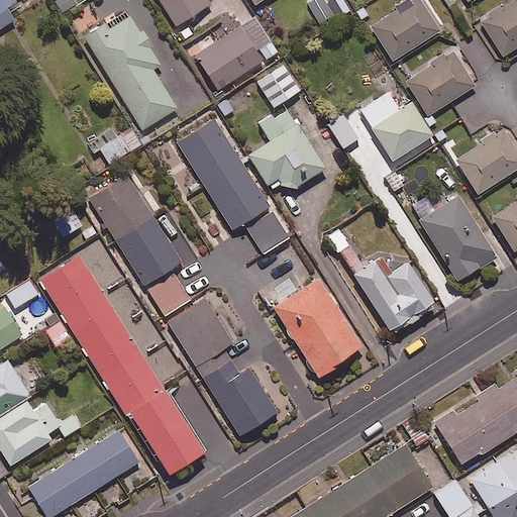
[(0,0),(0,25),(14,17),(9,9),(18,4),(15,0),(0,0)]
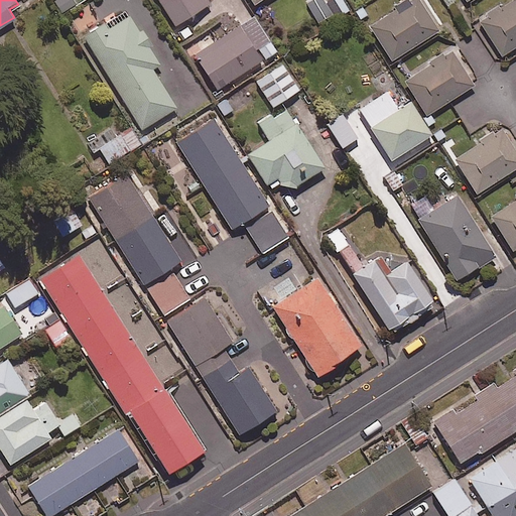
[(76,2),(74,0),(54,0),(61,11),(76,2)]
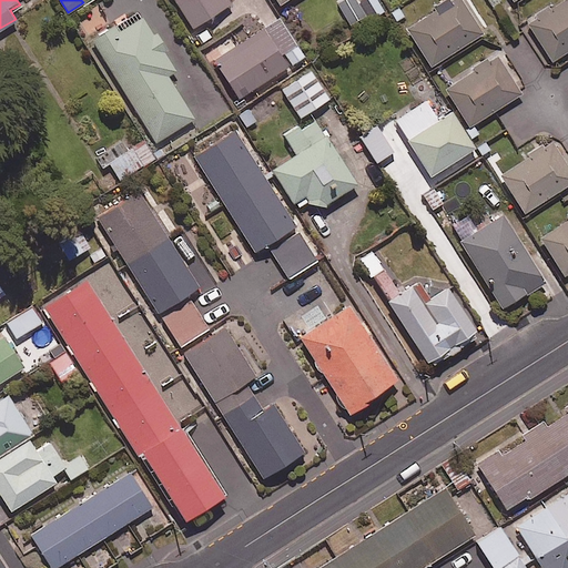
[(175,0),(192,26),(230,2),(227,0),(175,0)]
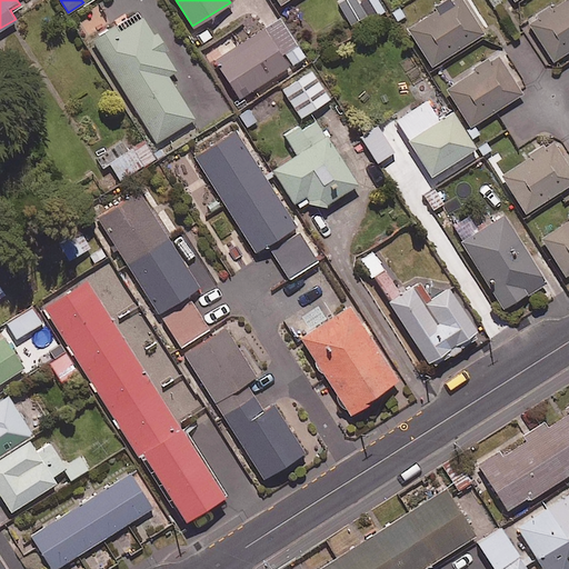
[(385,10),(378,0),(360,0),(371,18),(385,10)]
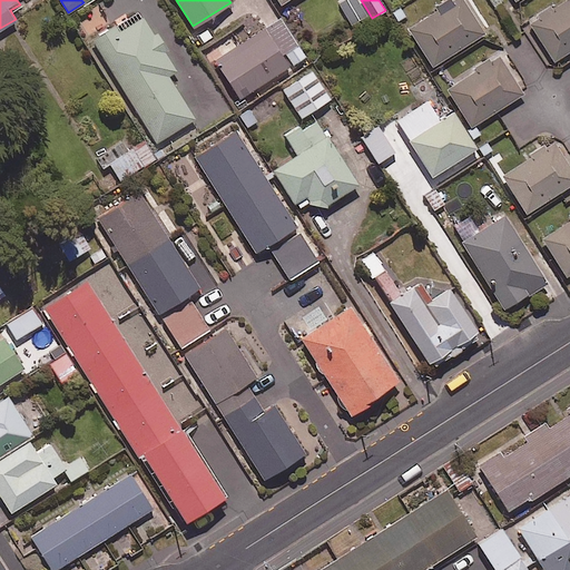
[(453,0),(439,10),(431,0),(422,0),(410,9),(418,21),(408,28),(433,66),(485,31),(464,0),(453,0)]
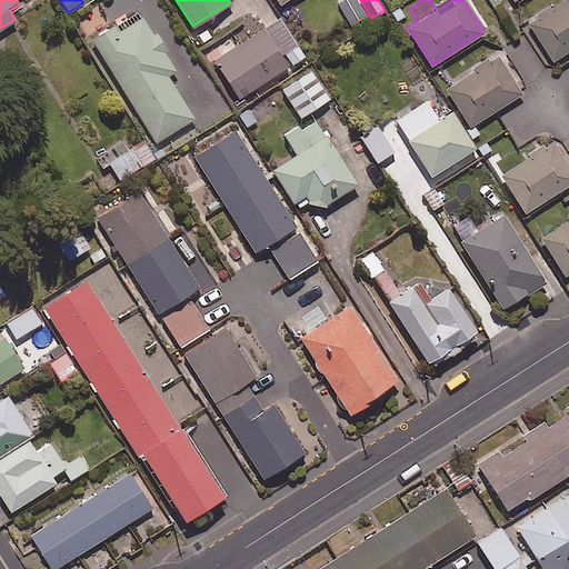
[(568,49),(568,0),(562,0),(527,23),(551,61),(568,49)]
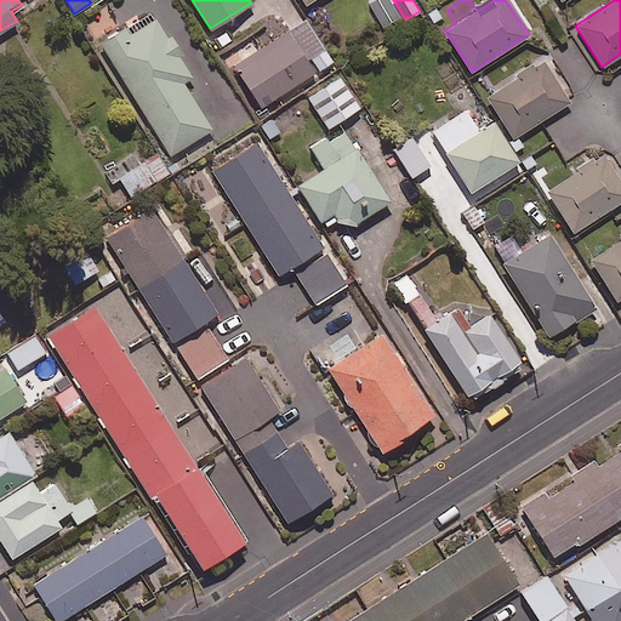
[(172,32),(166,35),(155,17),(130,34),(124,26),(98,43),(170,154),(212,127),(183,81),(192,75),(178,55),(184,51),(172,32)]
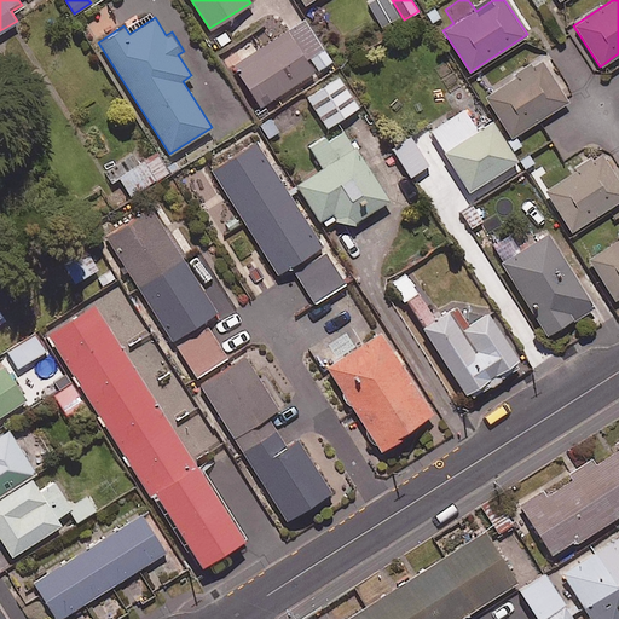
[(313,70),(285,28),(232,63),(260,105),(313,70)]
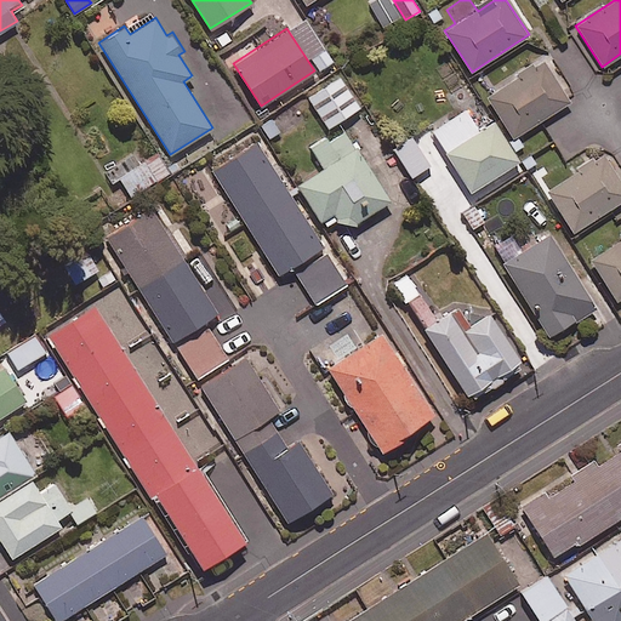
[(570,100),(543,60),(488,97),(514,137),(570,100)]
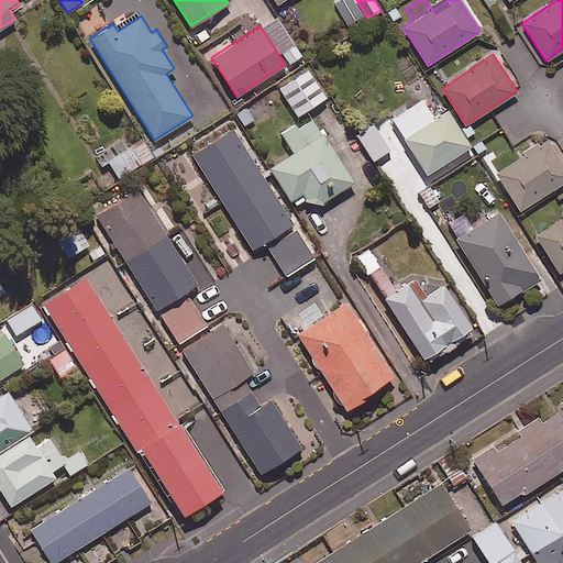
[(326,96),(308,67),(279,86),(297,114),(326,96)]
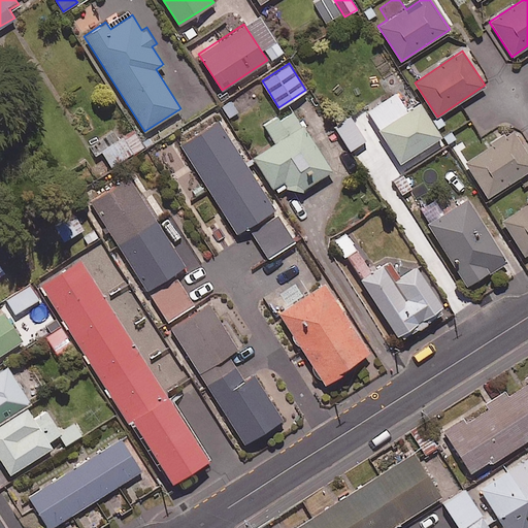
[(406,109),(395,92),(366,109),(399,162),(440,136),(420,101),(406,109)]
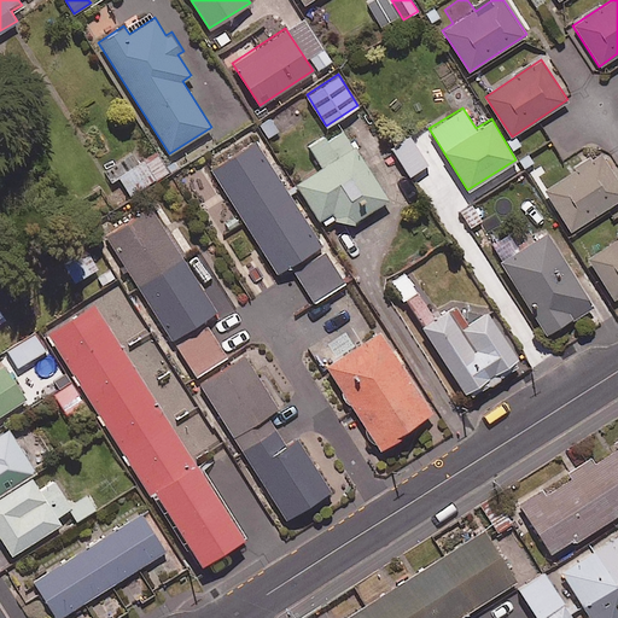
[(345,281),(255,139),(210,168),(277,272),(290,264),(313,301),(345,281)]
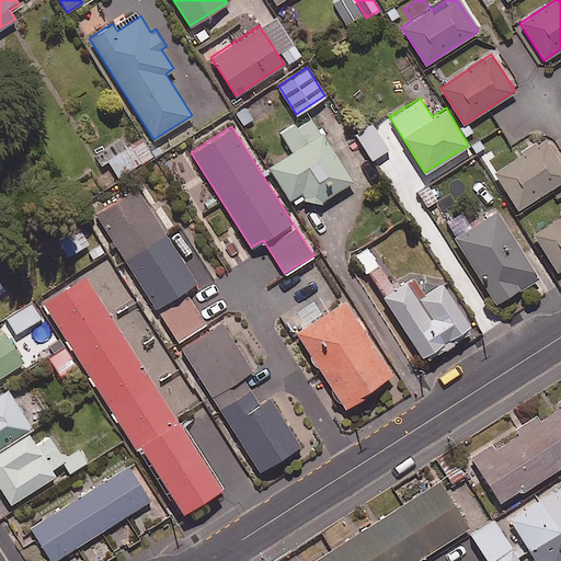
[(388,148),(375,126),(358,136),(373,158),(388,148)]
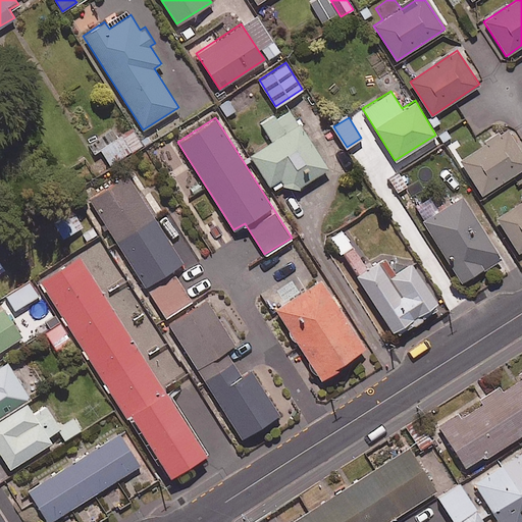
[(298,121),(248,154),(271,191),(285,181),(293,191),(327,167),(298,121)]
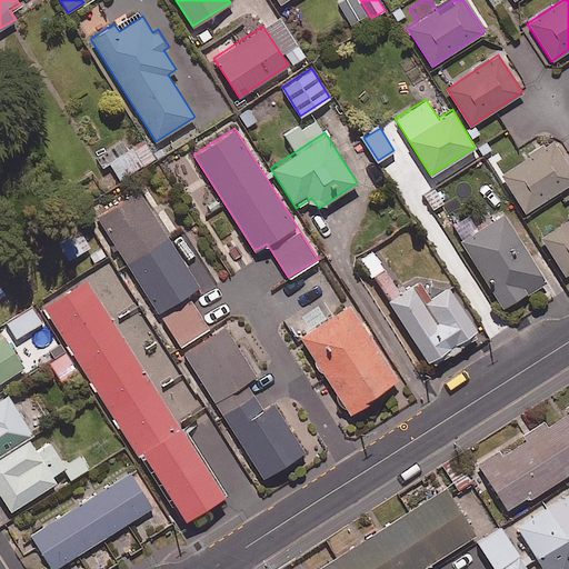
[(568,183),(568,165),(553,140),(500,173),(525,212),(568,183)]
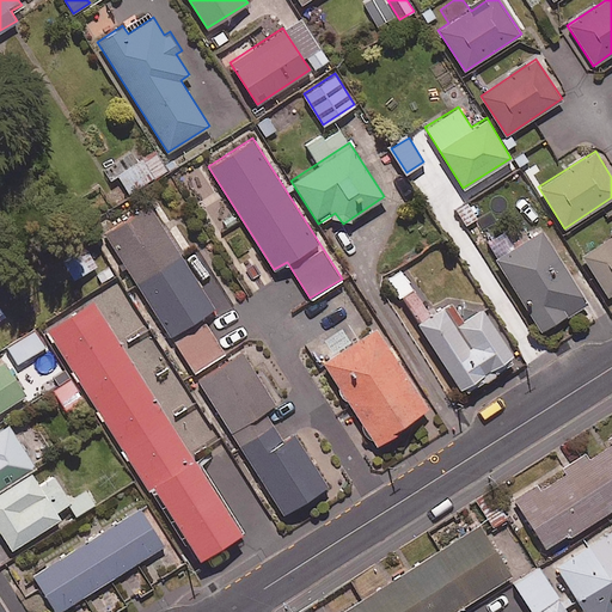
[(153,178),(142,159),(117,173),(128,193),(153,178)]
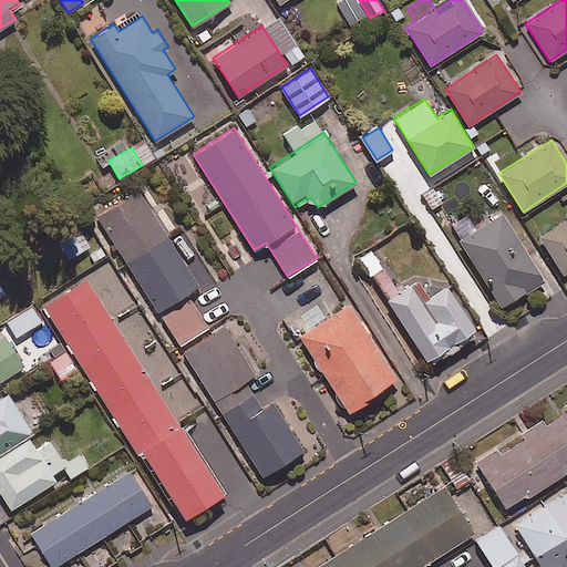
[(198,284),(136,189),(90,219),(100,234),(105,229),(158,309),(198,284)]
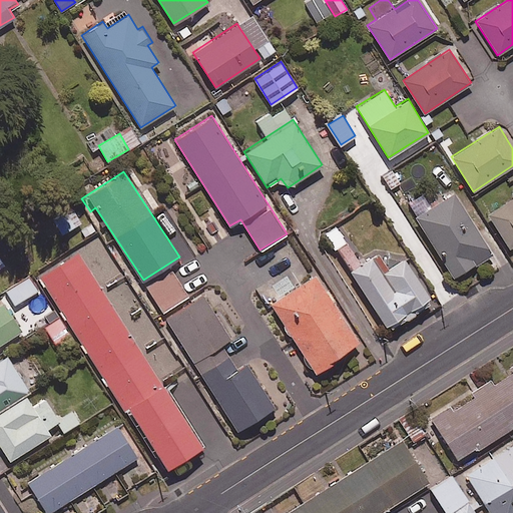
[(491,253),(454,190),(415,213),(452,277),(491,253)]
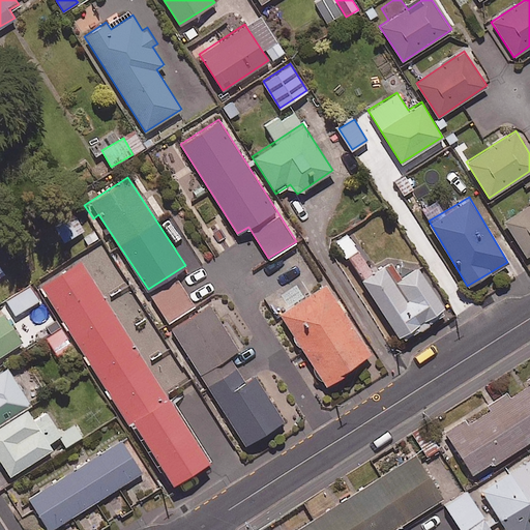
[(84,230),(65,199),(45,210),(63,242),(84,230)]
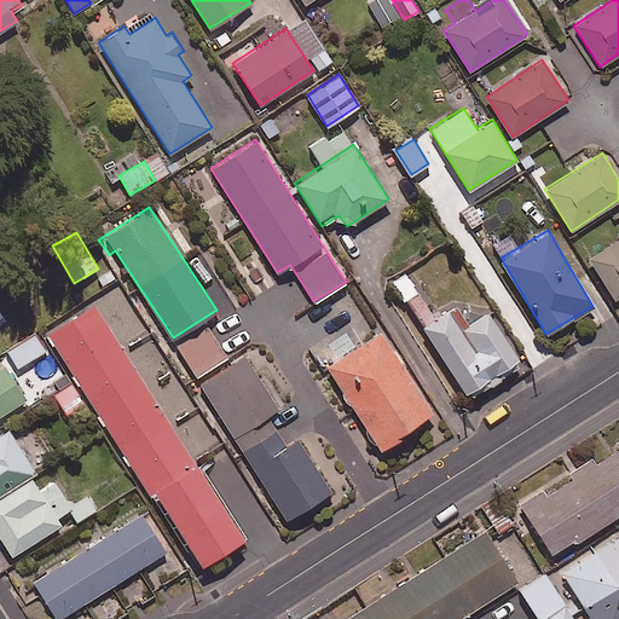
[(618,238),(590,256),(617,300),(618,298),(618,238)]
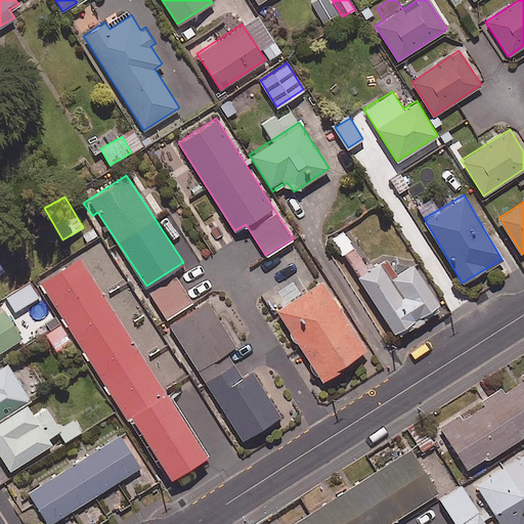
[(368,270),(343,230),(332,237),(396,335),(440,306),(412,263),(391,277),(381,262),(368,270)]
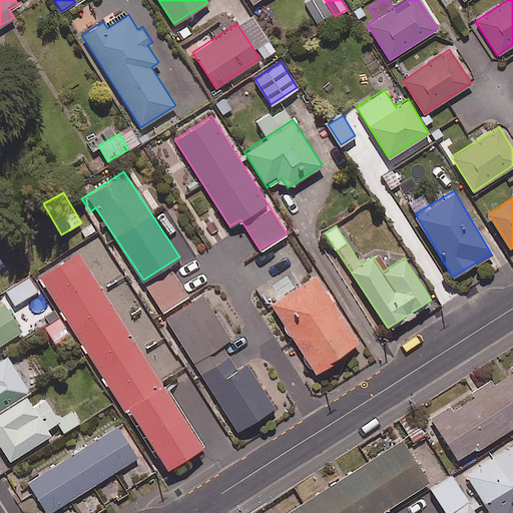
[(201,445),(77,251),(40,276),(163,469),(201,445)]
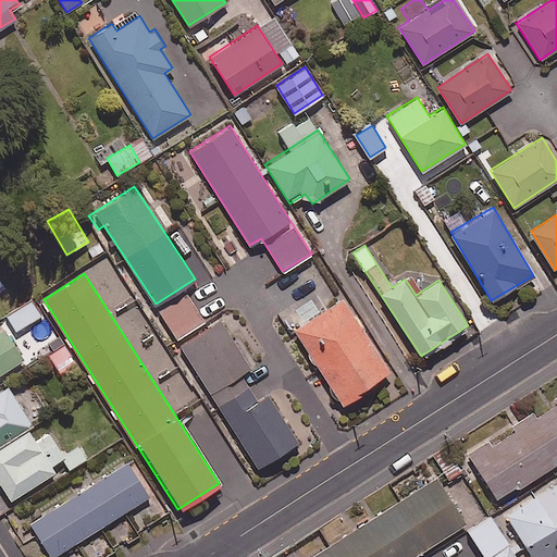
[(205,321),(188,295),(159,313),(174,339),(205,321)]
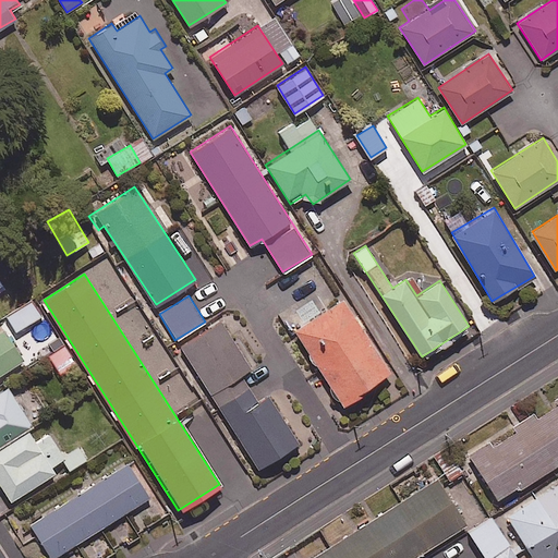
[(389,370),(342,299),(294,329),(341,401),(389,370)]
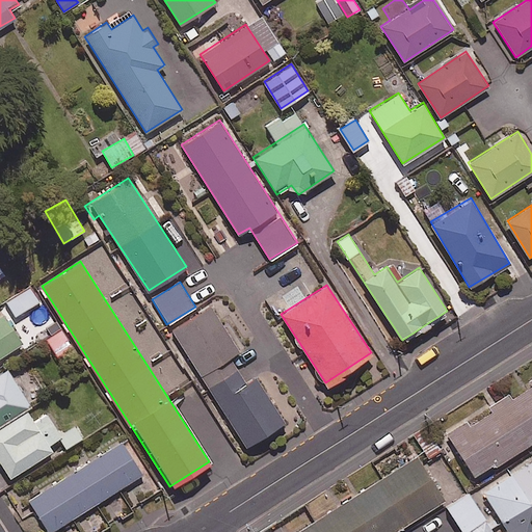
[(38,300),(30,287),(7,301),(16,315),(38,300)]
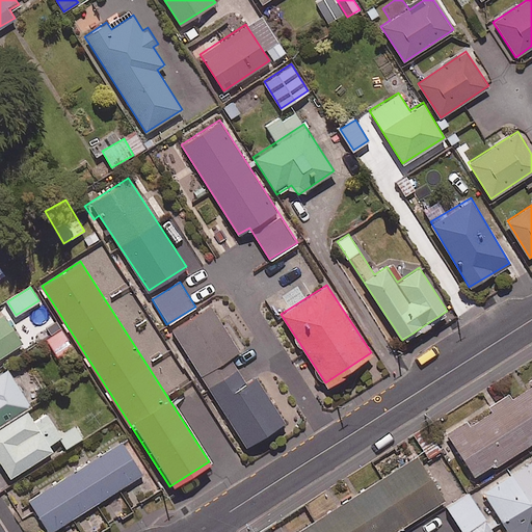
[(208,388),(238,369),(229,355),(239,349),(210,304),(171,329),(208,388)]
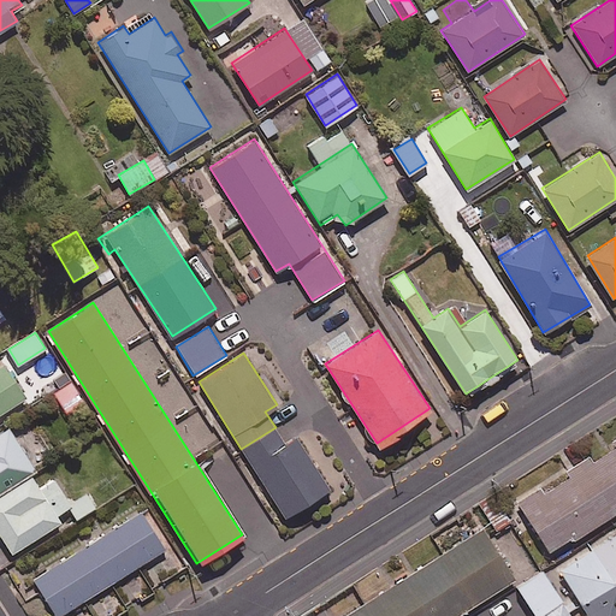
[(0,412),(25,396),(4,362),(0,365),(0,412)]
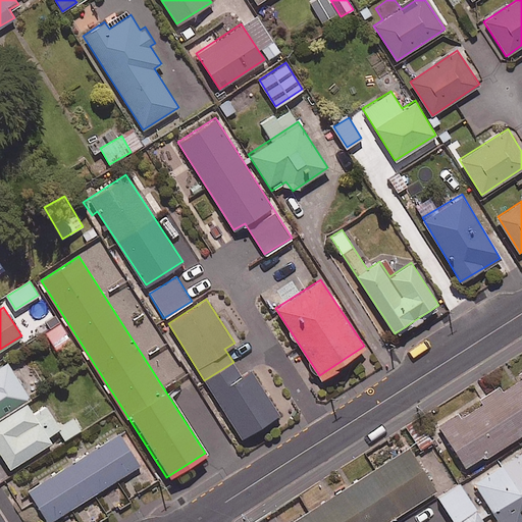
[(0,417),(25,401),(31,398),(6,361),(0,364),(0,417)]
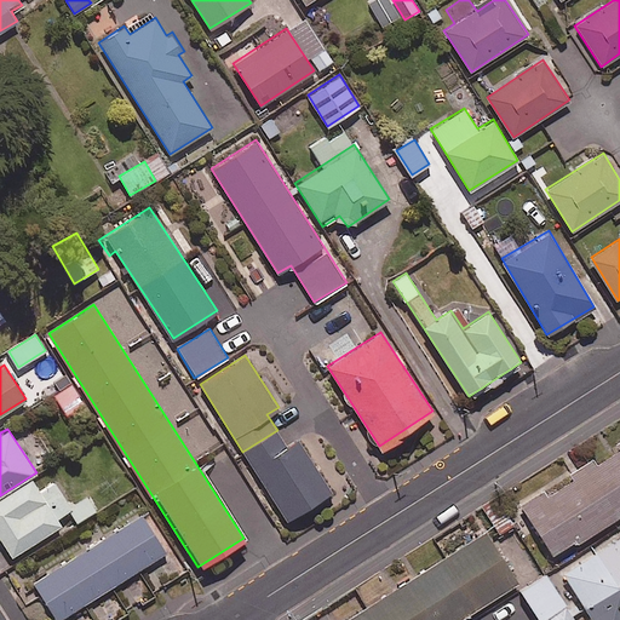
[(277,430),(242,452),(286,520),(331,491),(298,438),(287,446),(277,430)]
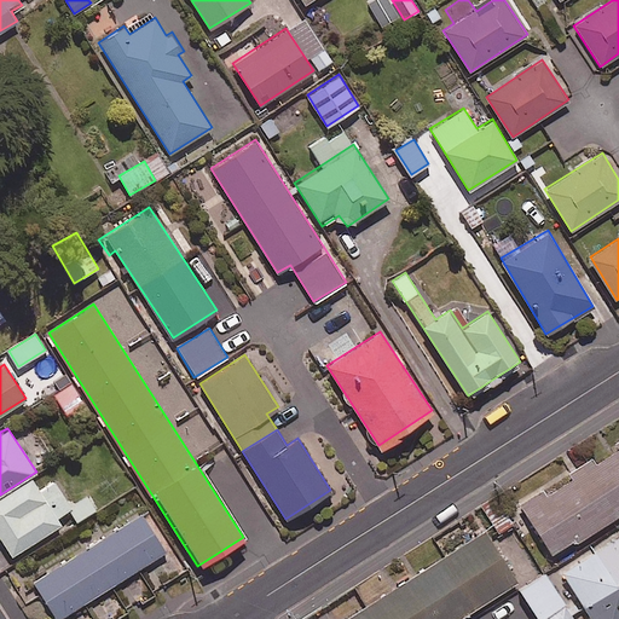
[(618,439),(615,441),(618,447),(595,462),(591,456),(567,472),(571,476),(544,493),(541,489),(519,502),(553,555),(618,513),(618,439)]
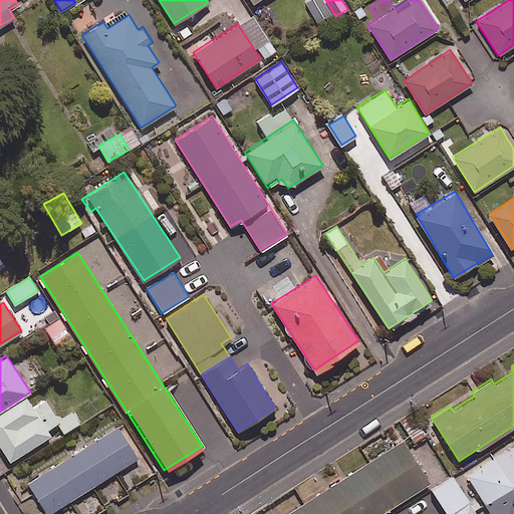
[(25,395),(0,411),(0,447),(9,461),(50,434),(46,428),(58,421),(44,400),(33,407),(25,395)]
